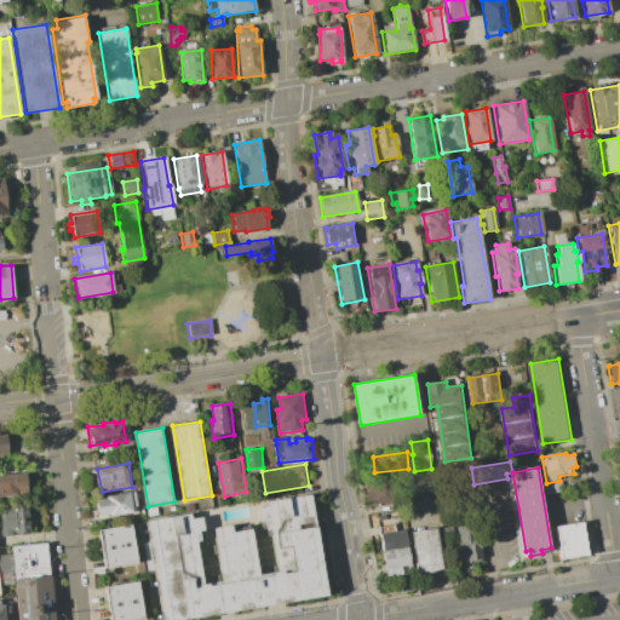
[(0,475),(23,472),(24,493),(0,495),(0,475)]
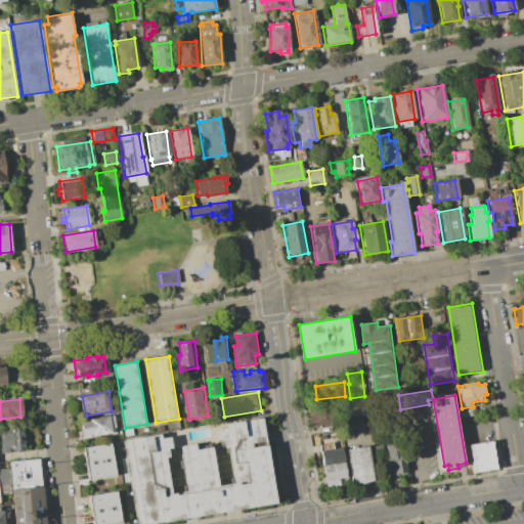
[(349,405),(367,402),(369,419),(351,421),(349,405)]
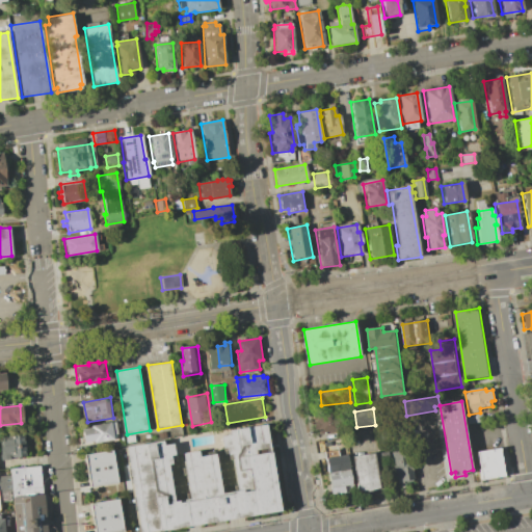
[(469,415),(480,413),(484,413),(485,422),(470,424),(469,415)]
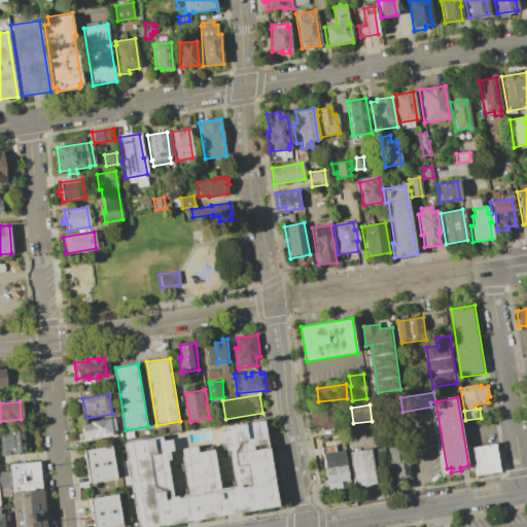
[(316,431),(338,428),(336,410),(314,413),(316,431)]
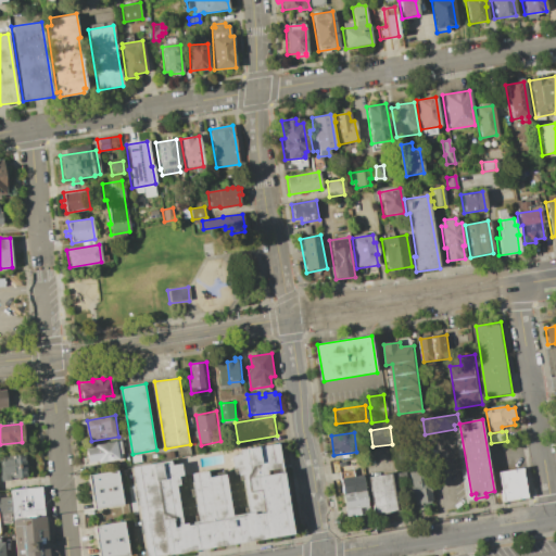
[(101,464),(101,462),(91,463),(89,449),(99,446),(98,445),(123,441),(126,459),(101,464)]
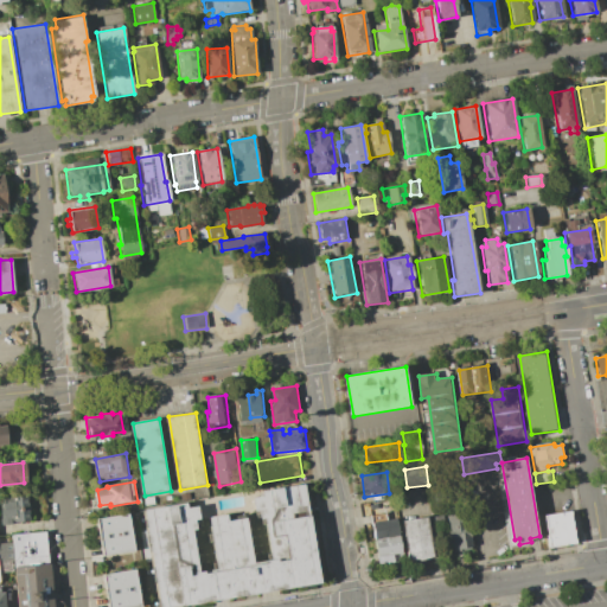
[(184,606),(161,606),(146,511),(307,485),(323,585),(184,606)]
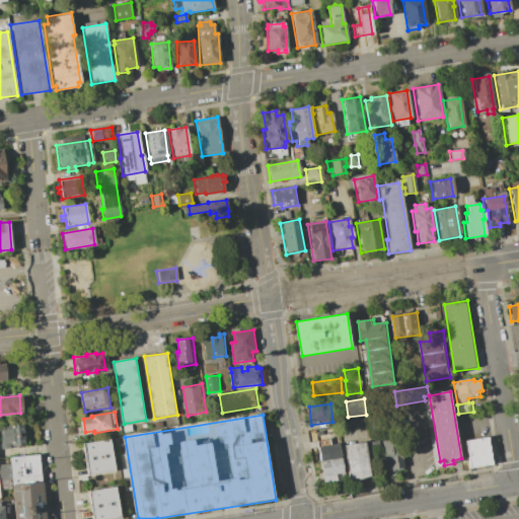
[(129,424),(130,431),(122,432),(121,425),(129,424)]
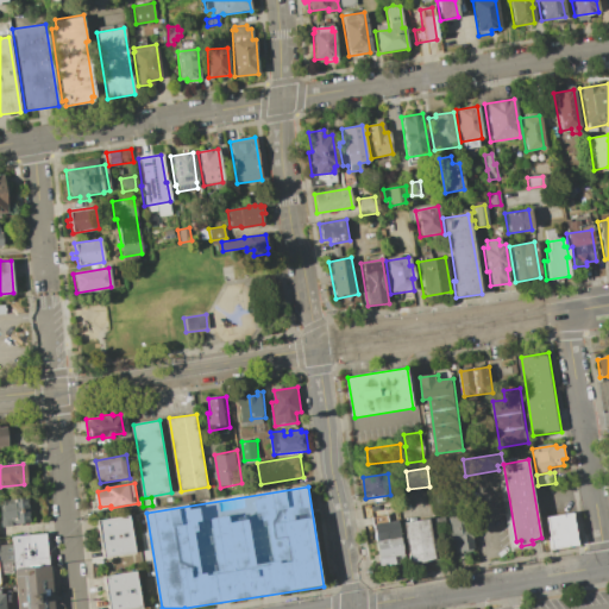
[(0,525),(0,501),(25,500),(27,523),(0,525)]
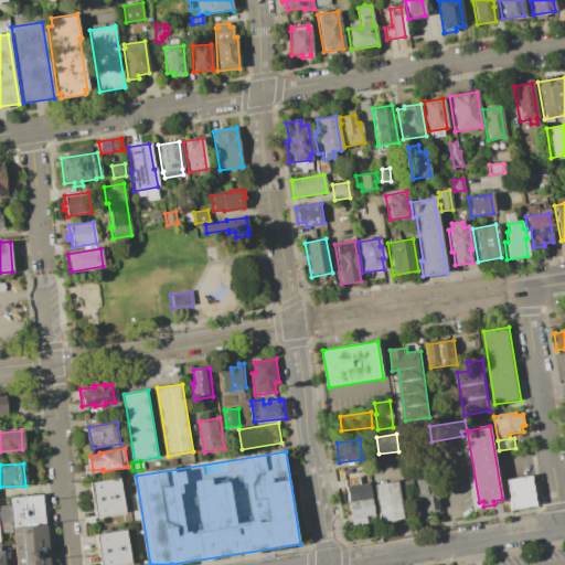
[(417,479),(437,476),(443,511),(424,514),(417,479)]
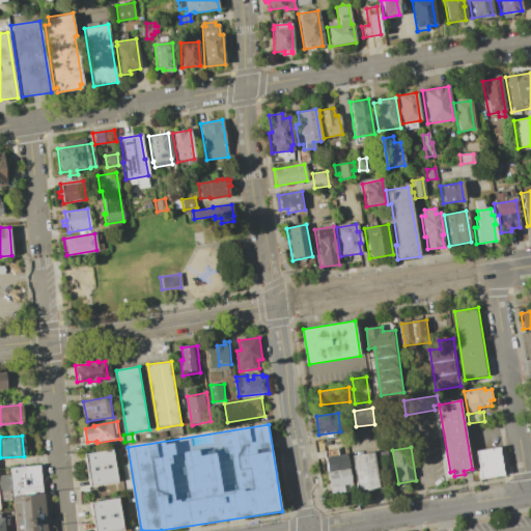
[(478,451),(501,448),(505,475),(481,479),(478,451)]
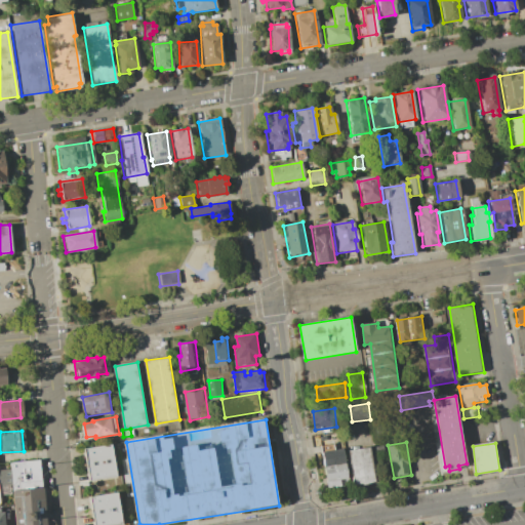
[(86,449),(113,445),(118,476),(90,480),(86,449)]
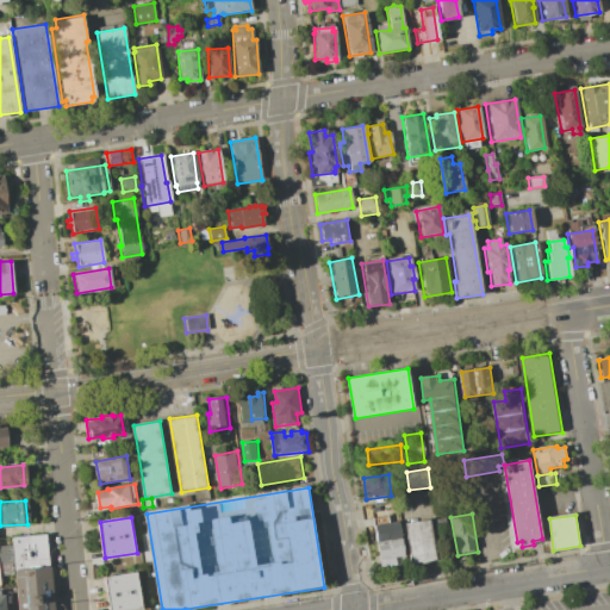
[(378,542),(374,520),(390,517),(391,523),(402,522),(404,539),(378,542)]
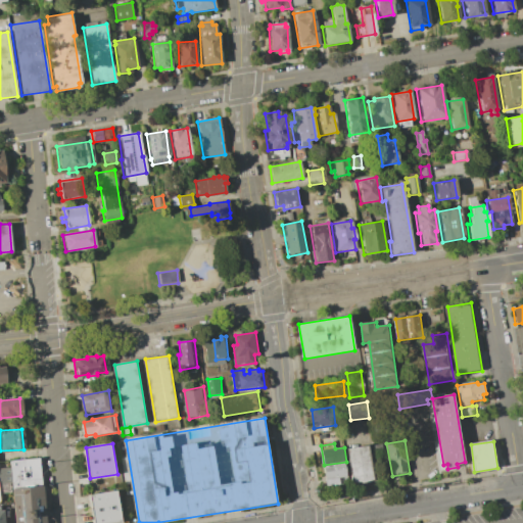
[(376,445),(383,444),(385,456),(378,457),(376,445)]
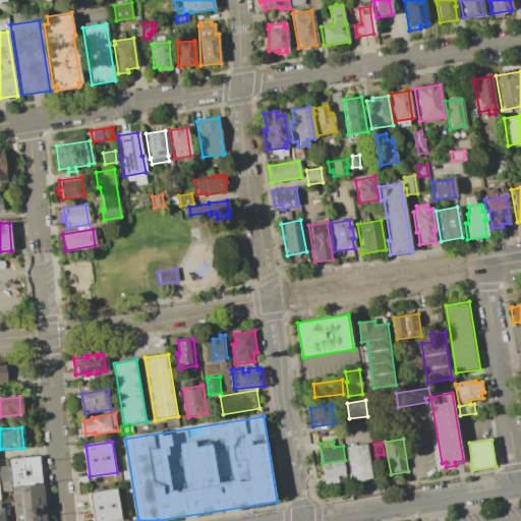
[(346,448),(366,445),(372,478),(352,482),(346,448)]
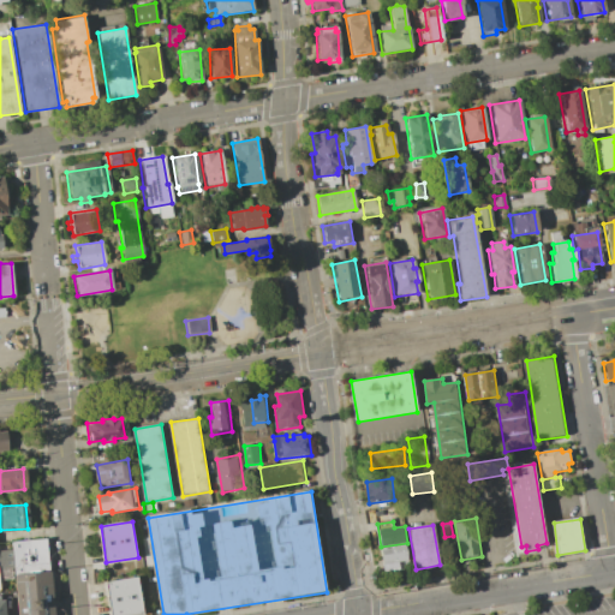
[(19,614),(55,614),(49,539),(13,543),(13,550),(16,568),(19,614)]
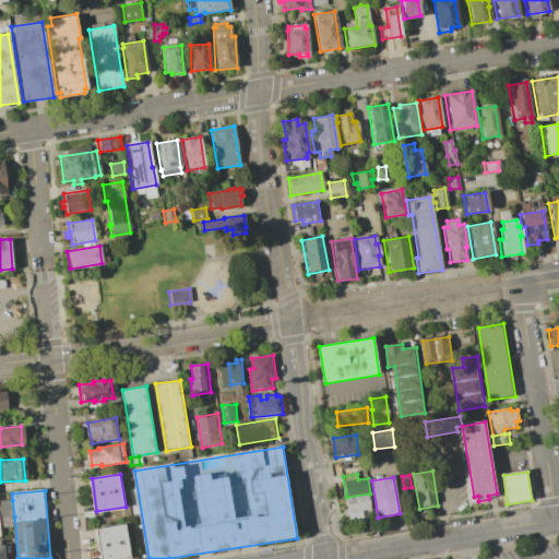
[(349,514),(346,497),(370,494),(373,511),(349,514)]
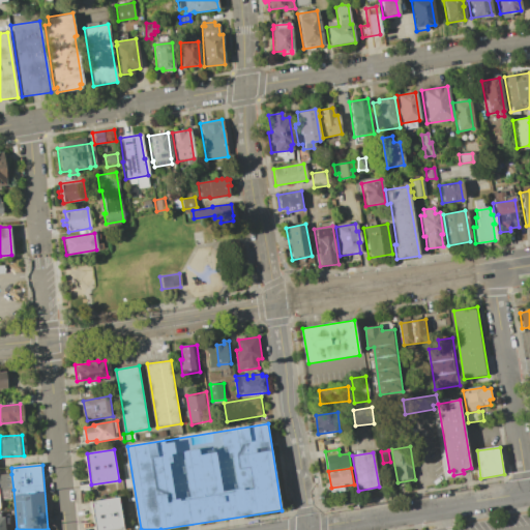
[(0,507),(0,474),(11,474),(13,490),(0,491),(1,507),(0,507)]
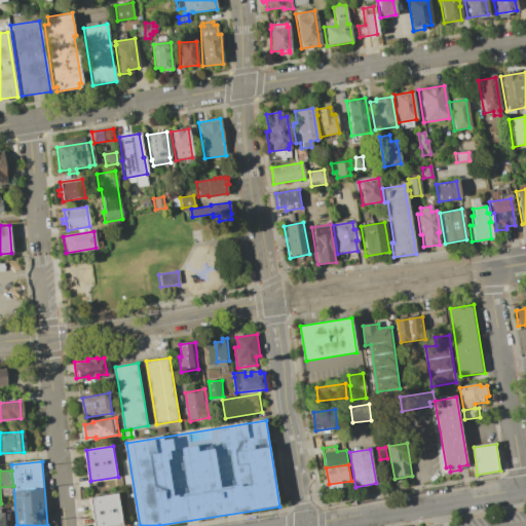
[(96,525),(90,498),(119,493),(124,525),(118,525),(96,525)]
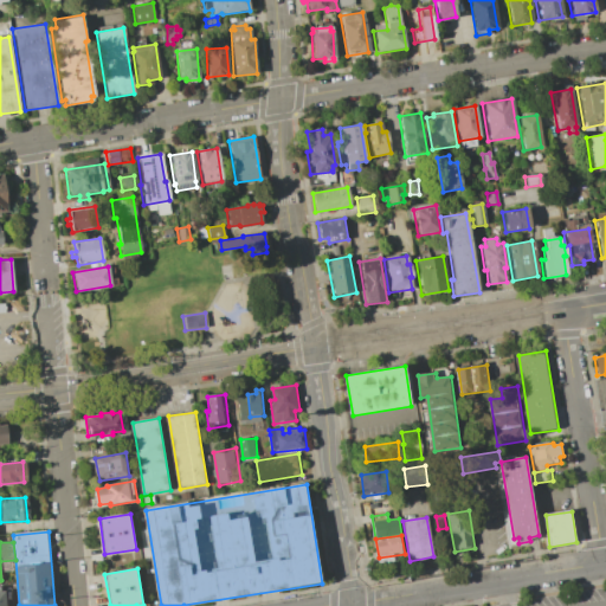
[(483,603),(483,605),(605,605),(605,591),(566,597),(565,590),(483,603)]
